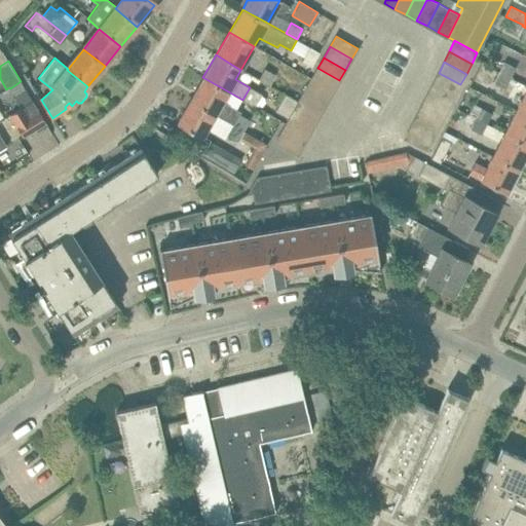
[(498,72),(511,78),(516,68),(504,62),(498,72)]
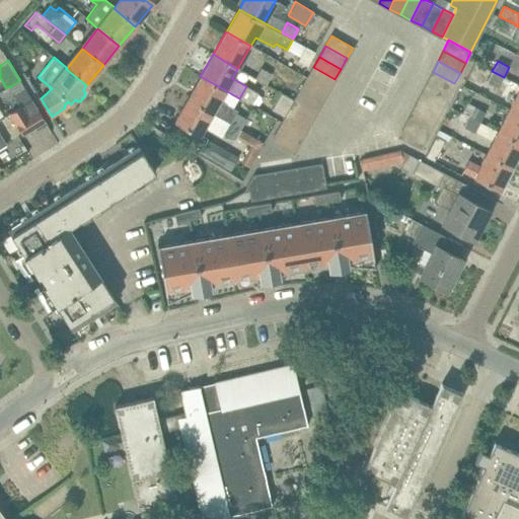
[(274,87),(280,77),(262,67),(255,78),(274,87)]
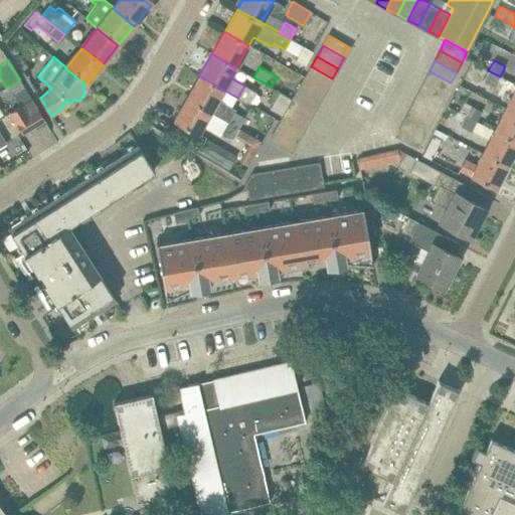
[(326,89),(332,78),(311,66),(305,76),(326,89)]
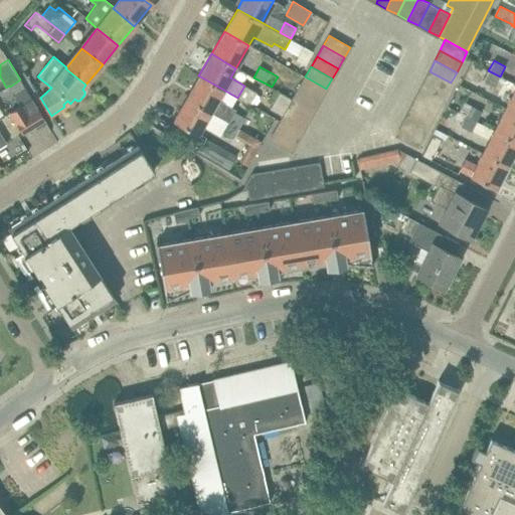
[(500,76),(488,70),(483,80),(495,87),(500,76)]
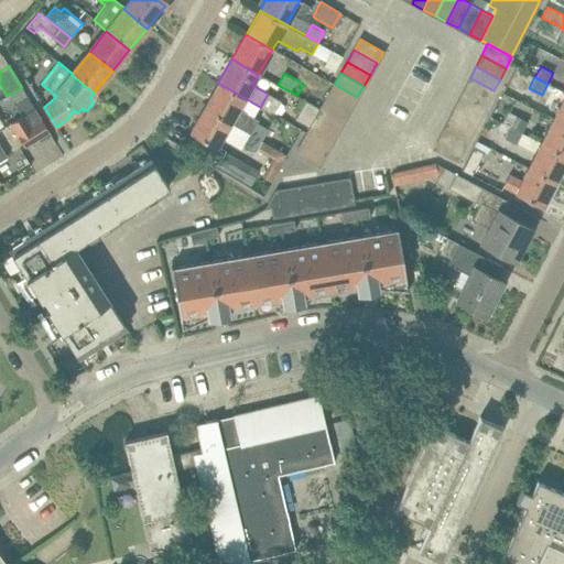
[(488,102),(494,90),(470,78),(464,90),(488,102)]
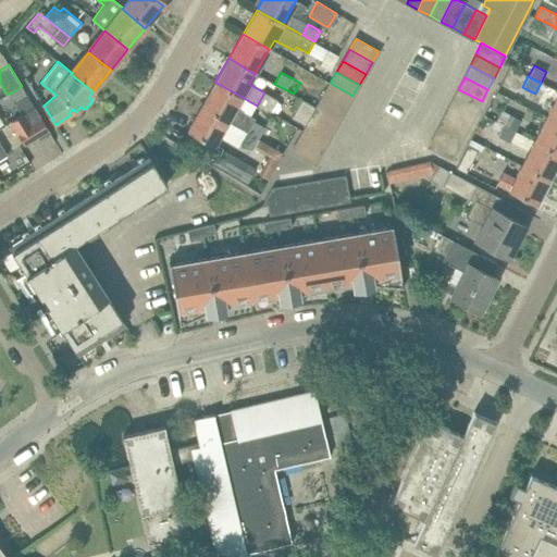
[(242,97),(214,82),(201,107),(229,121),(247,132),(259,138),(264,128),(254,121),(255,119),(236,108),(242,97)]
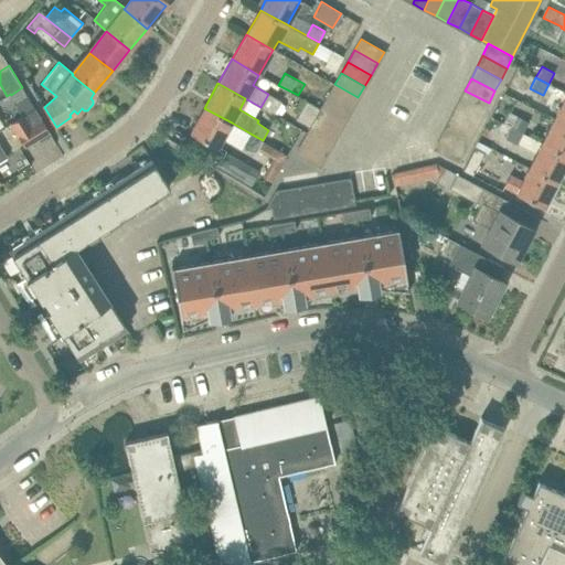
[(351,109),(358,97),(334,84),(328,96),(351,109)]
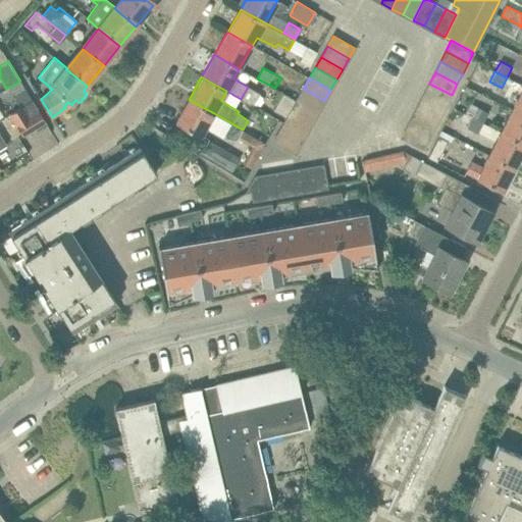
[(40,112),(39,110),(20,81),(10,88),(21,106),(29,118),(40,112)]
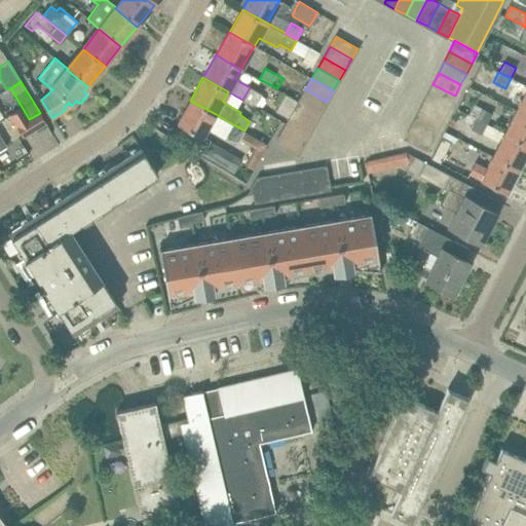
[(433,84),(427,95),(450,106),(455,96),(433,84)]
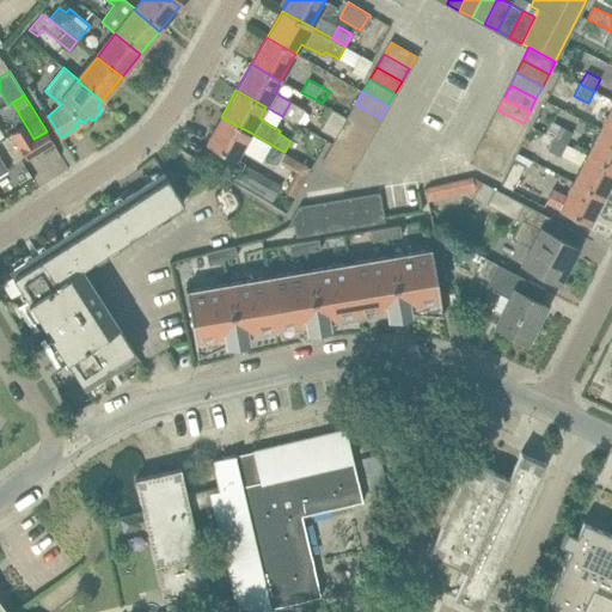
[(373,130),(380,118),(355,104),(348,116),(373,130)]
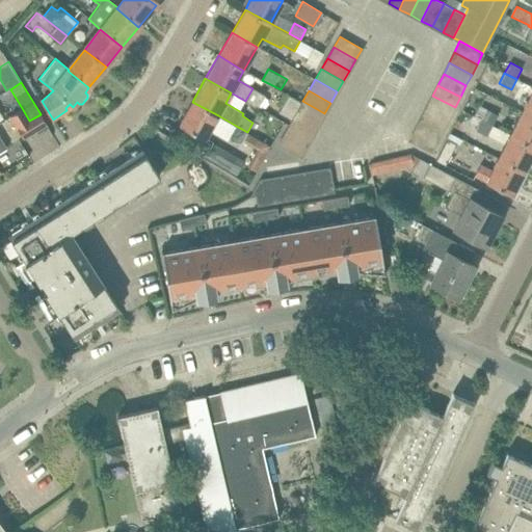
[(531,116),(531,91),(522,111),(531,116)]
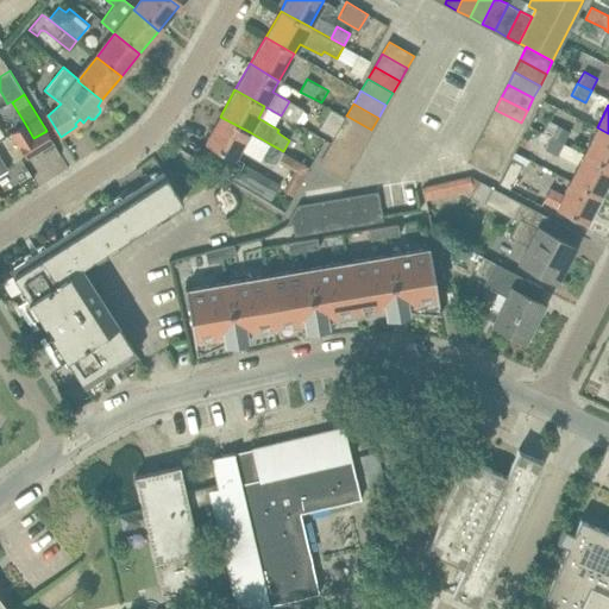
[(340,127),(345,118),(330,110),(318,129),(334,138),(340,127)]
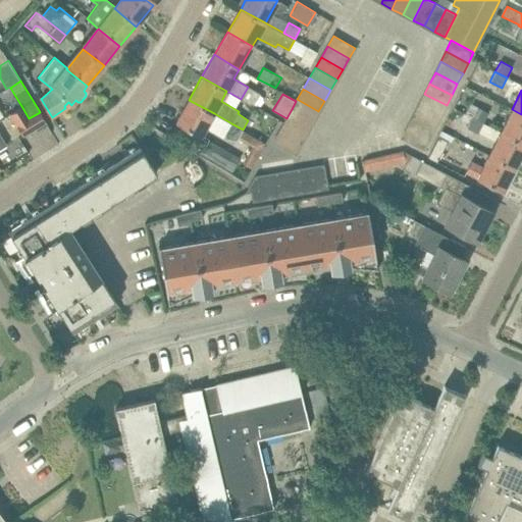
[(447,105),(424,94),(418,105),(440,116),(447,105)]
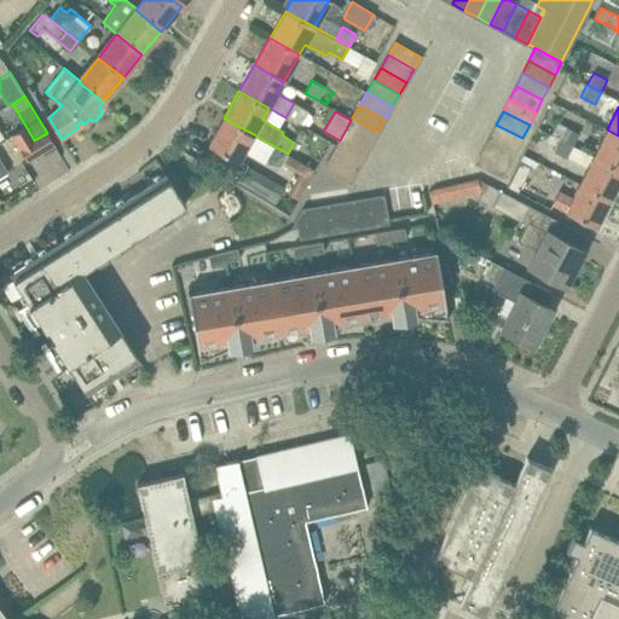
[(377,132),(352,117),(351,120),(346,129),(371,144),(377,132)]
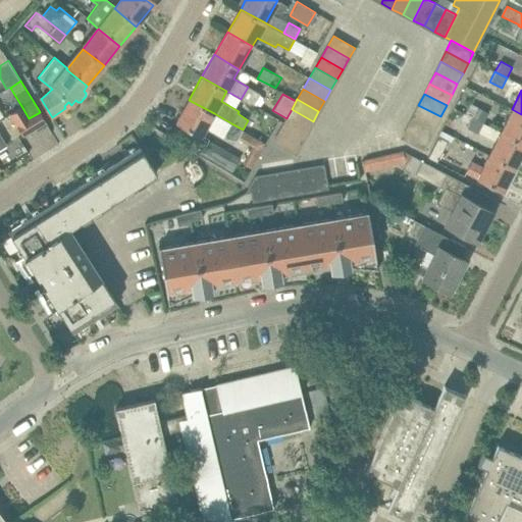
[(214,113),(189,100),(175,122),(201,137),(214,113)]
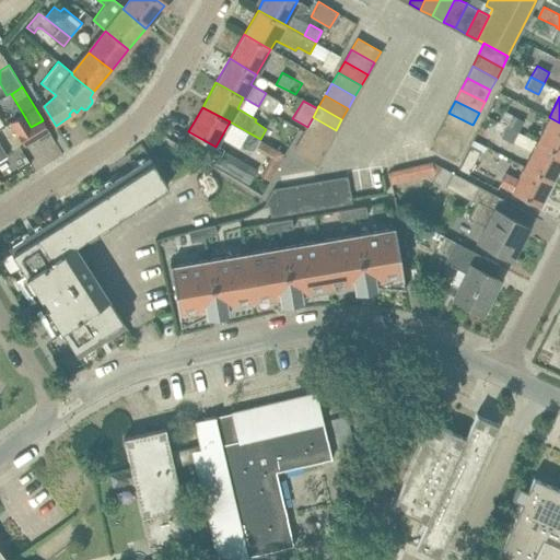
[(443,124),(467,137),(473,125),(448,113),(443,124)]
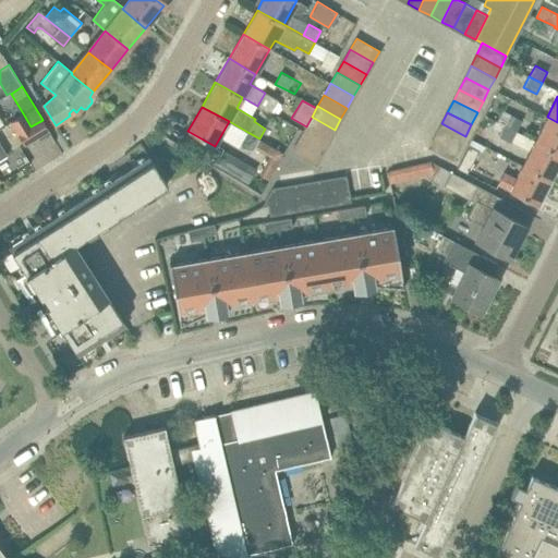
[(10,121),(13,125),(24,144),(48,130),(43,120),(31,126),(23,113),(10,121)]
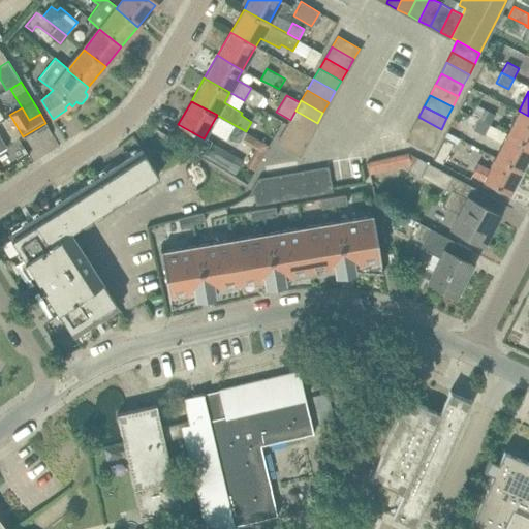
[(494,114),(483,107),(477,119),(489,125),(494,114)]
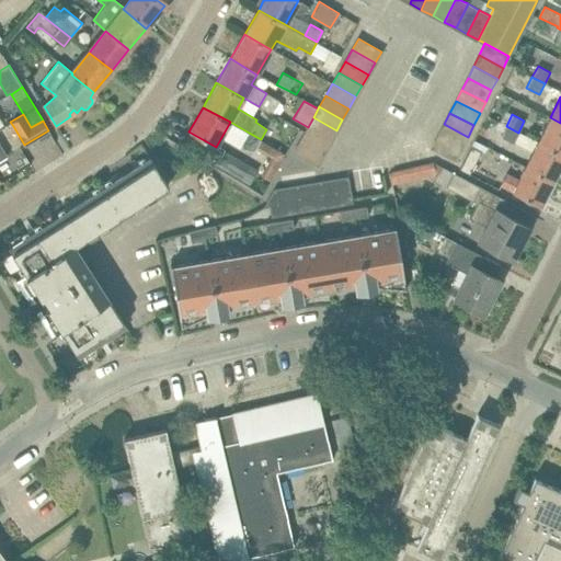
[(336,130),(313,117),(308,127),(307,128),(330,141),(336,130)]
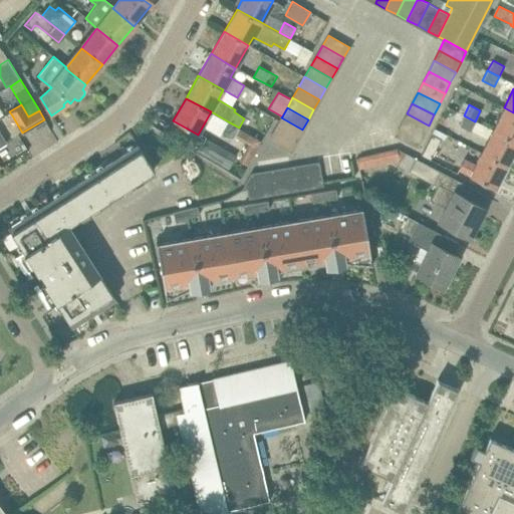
[(513,112),(504,107),(493,131),(513,141),(513,112)]
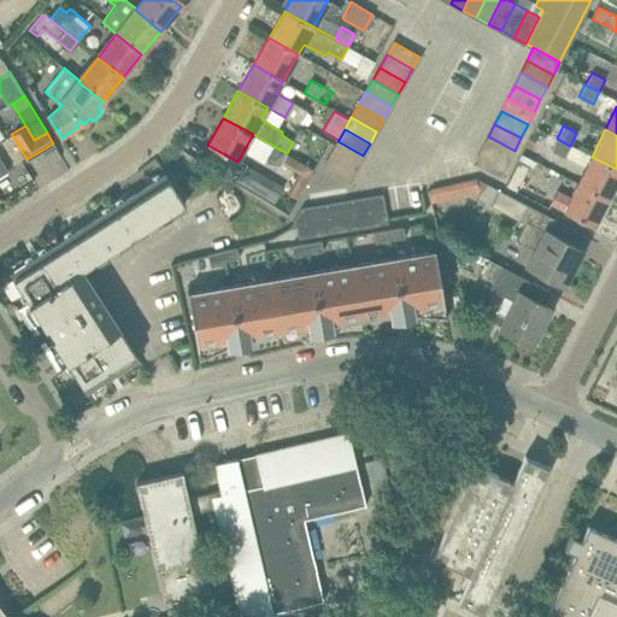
[(509,163),(515,151),(488,136),(482,150),(509,163)]
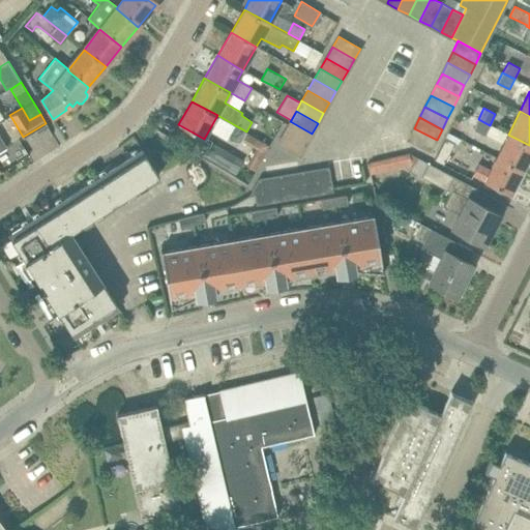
[(490,125),(478,119),(473,128),(484,135),(490,125)]
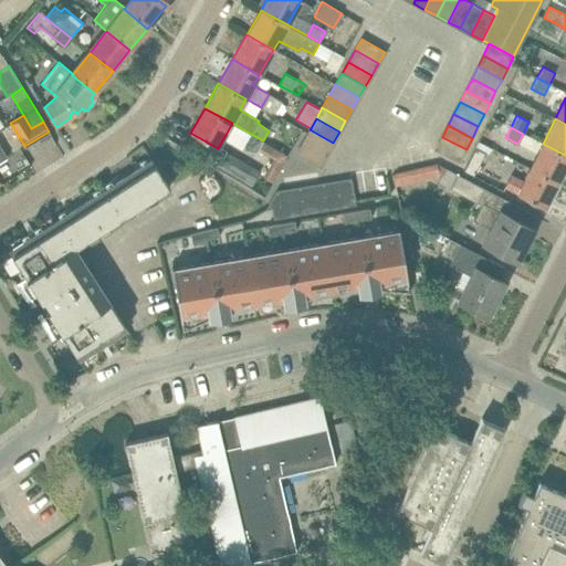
[(326,155),(333,143),(310,129),(303,142),(326,155)]
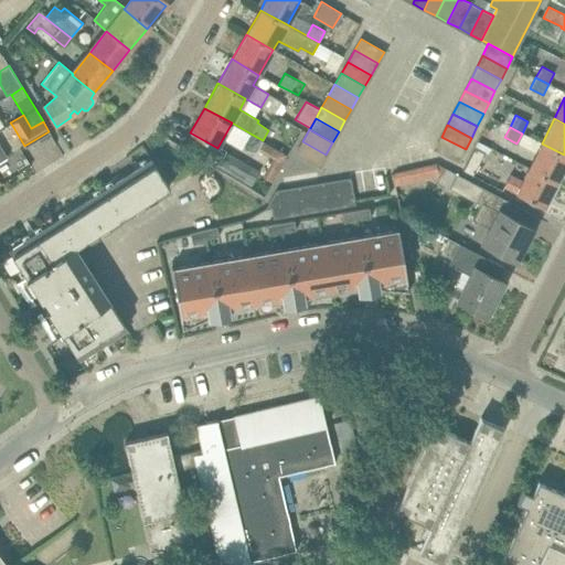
[(262,177),(272,181),(280,163),(286,152),(263,140),(251,134),(244,145),(270,159),(262,177)]
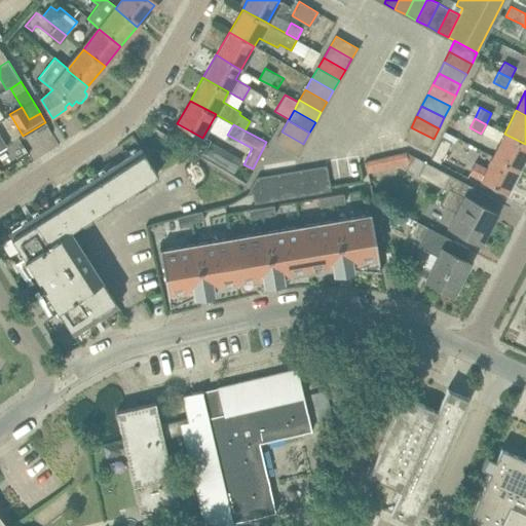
[(434,139),(411,127),(405,139),(427,150),(434,139)]
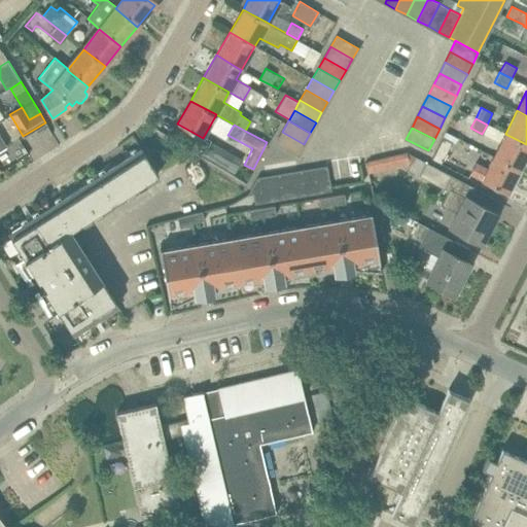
[(304,144),(282,132),(276,142),(297,154),(304,144)]
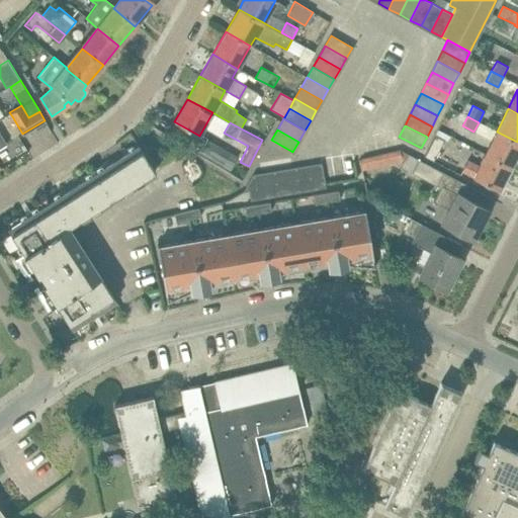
[(517,152),(517,142),(497,132),(485,154),(510,167),(517,152)]
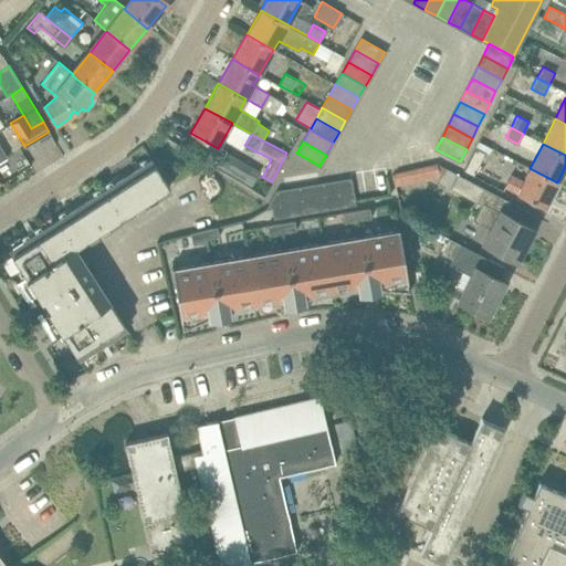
[(474,176),(485,153),(475,148),(464,170),(474,176)]
